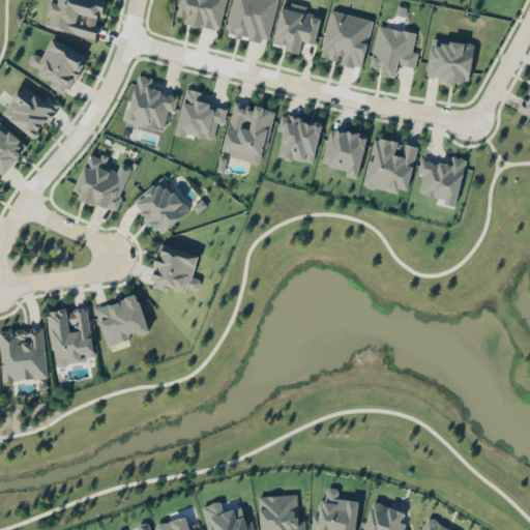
[(104,1),(96,0),(51,0),(46,27),(95,38),(104,1)]
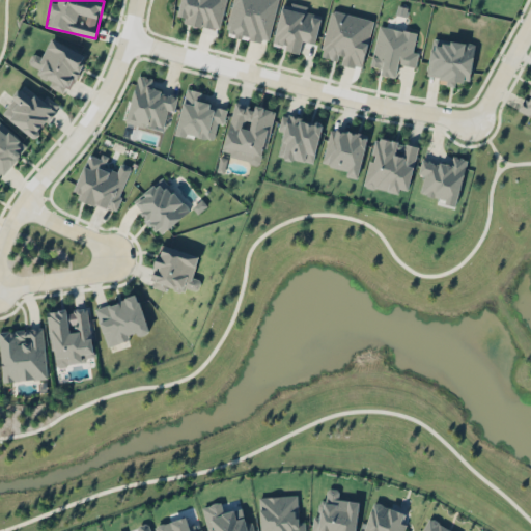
[(219,30),(226,0),(180,0),(176,19),(219,30)]
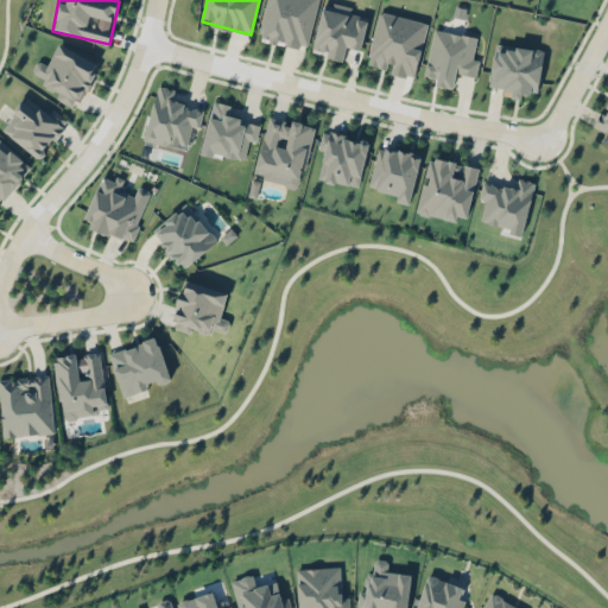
[(318,0),(267,0),(258,39),(306,50),(318,0)]
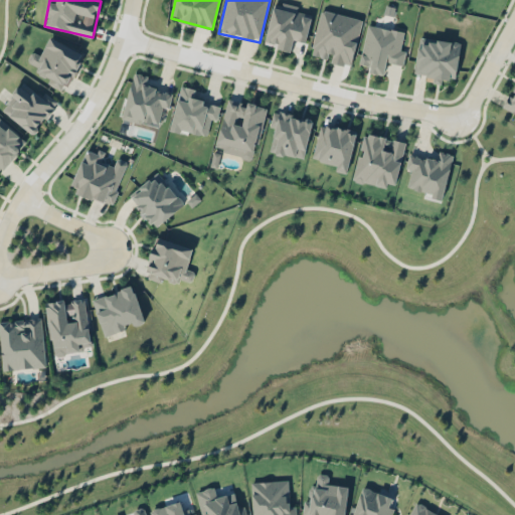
[(306,42),(312,14),(297,11),(298,7),(274,1),(265,45),(291,50),(293,39),(306,42)]
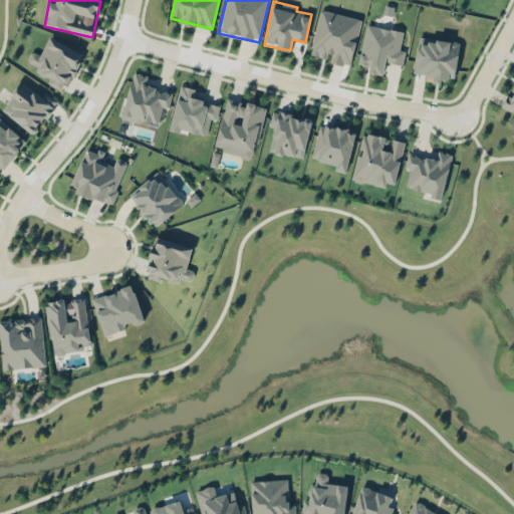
[(361,19),(320,9),(309,54),(329,59),(328,61),(350,66),(361,19)]
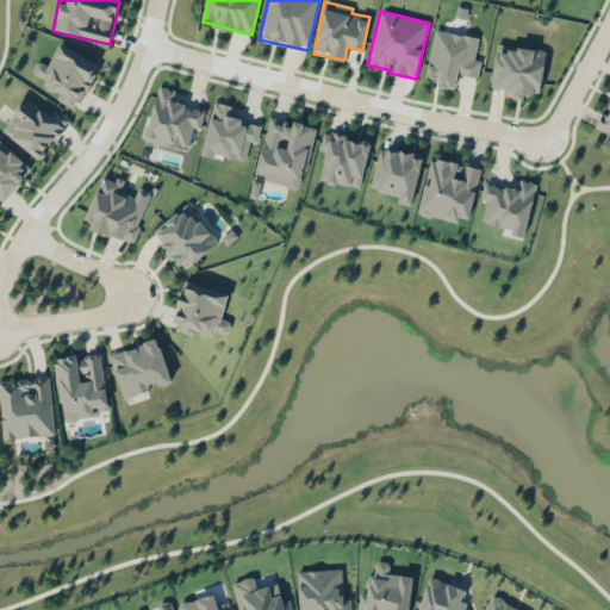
[(427,75),(439,78),(437,86),(455,88),(458,74),(478,78),(480,60),(474,58),(478,37),(434,29),(427,75)]
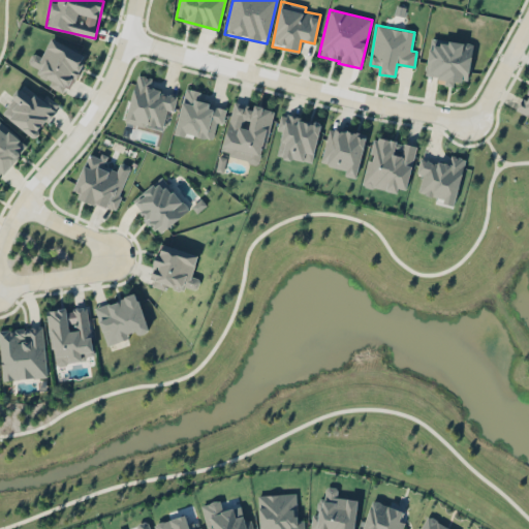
[(473,43),(431,37),(426,75),(445,79),(444,85),(454,87),(455,80),(468,82),(473,43)]
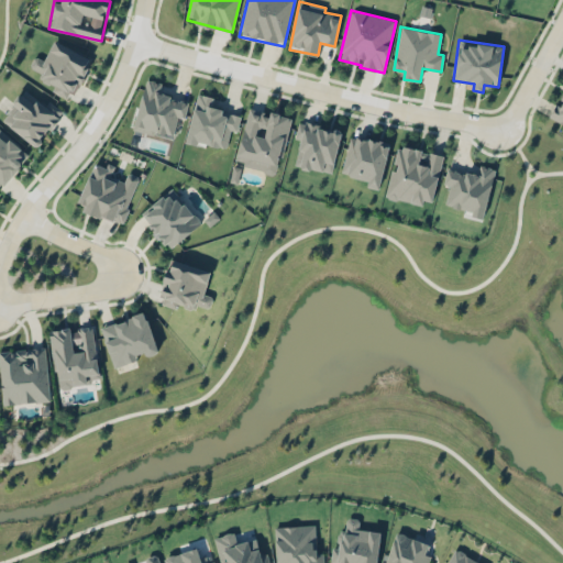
[(91,58),(54,41),(45,61),(35,56),(30,67),(43,74),(40,79),(54,87),(53,91),(72,100),(91,58)]
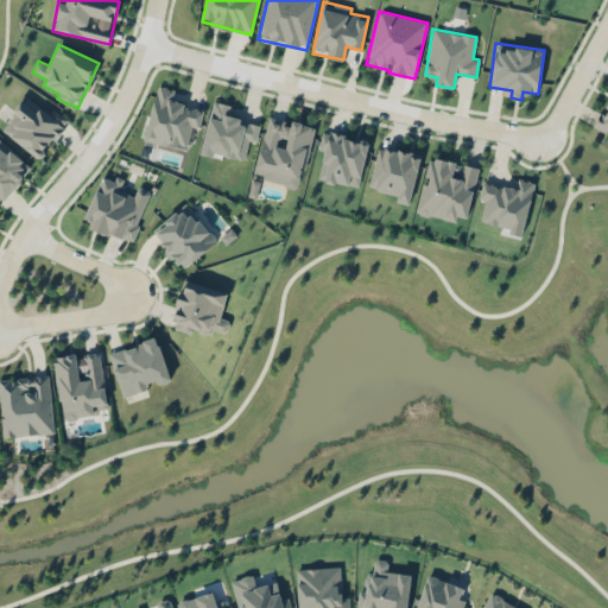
[(144,139),(185,150),(192,126),(200,127),(204,109),(172,101),(176,89),(158,84),(144,139)]
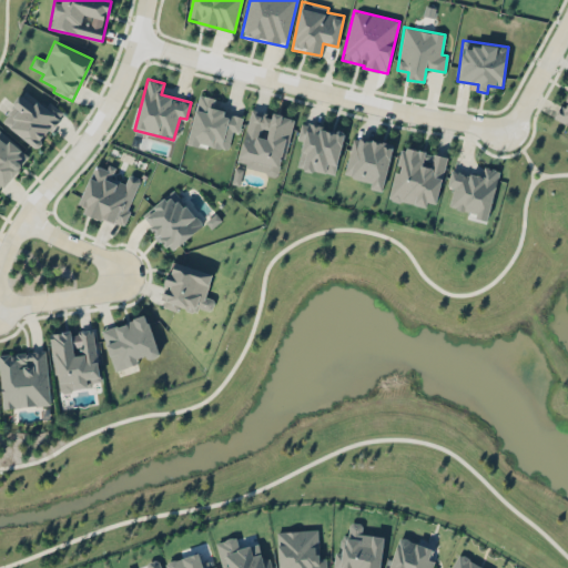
[(2,120),(37,148),(60,118),(26,90),(2,120)]
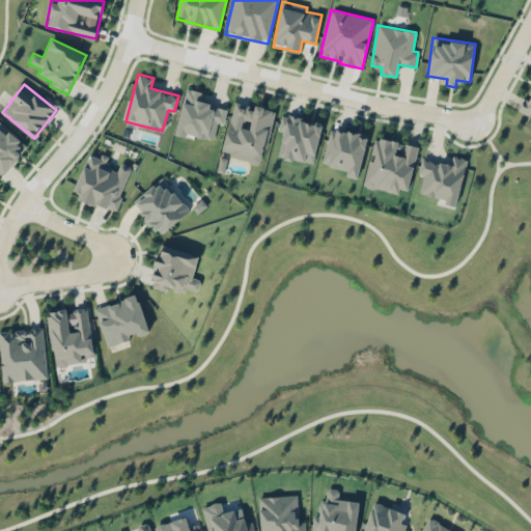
[(175,133),(213,141),(218,122),(224,124),(227,108),(199,102),(202,91),(186,87),(175,133)]
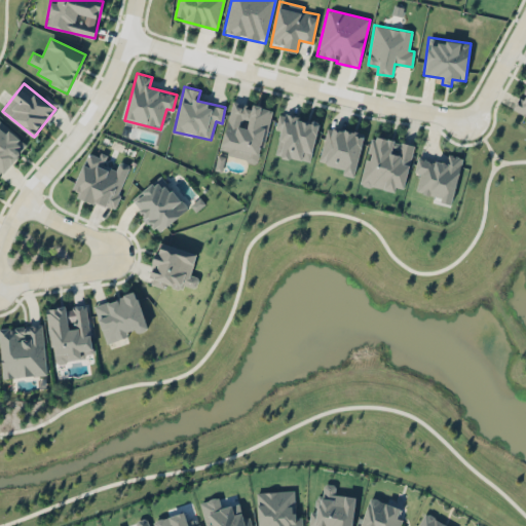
[(512,111),(525,117),(525,88),(521,98),(519,97),(512,111)]
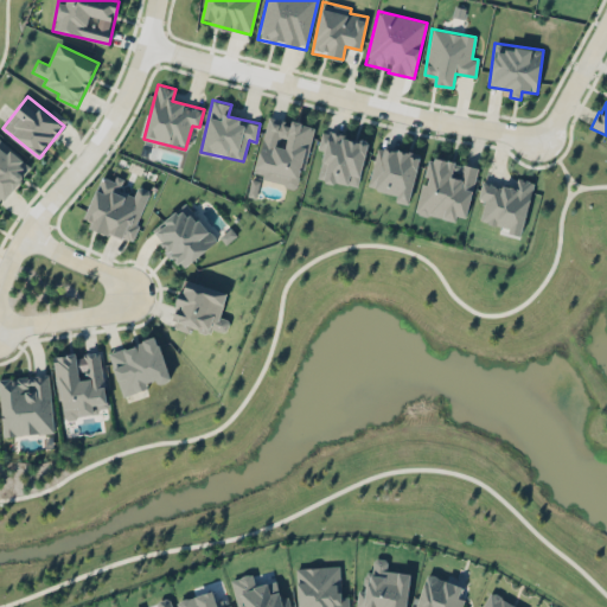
[(256,173),(302,180),(312,123),(266,115),(256,173)]
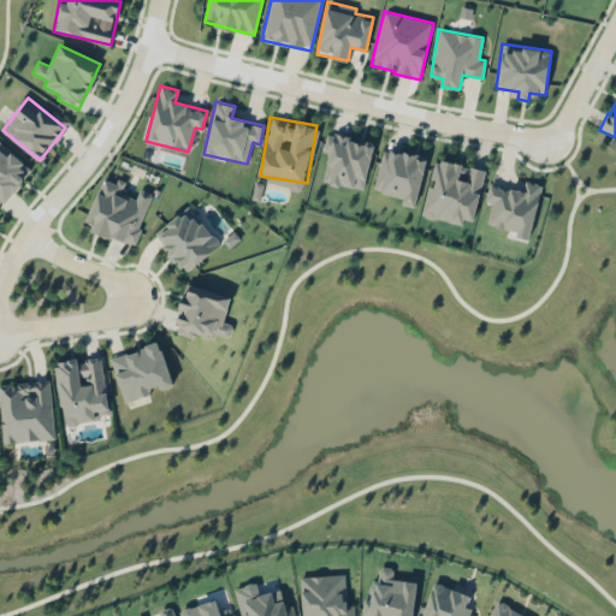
[(362,191),(374,144),(327,132),(323,152),(329,154),(321,181),(362,191)]
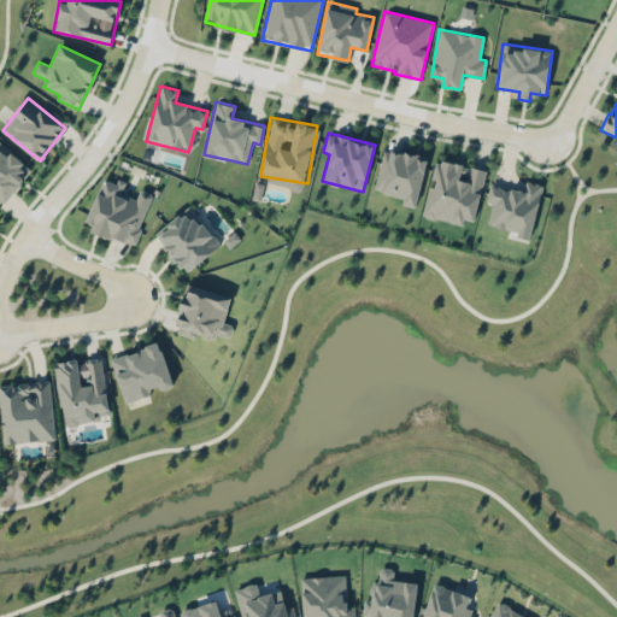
[(404,198),(403,205),(416,207),(428,157),(385,147),(374,191),(404,198)]
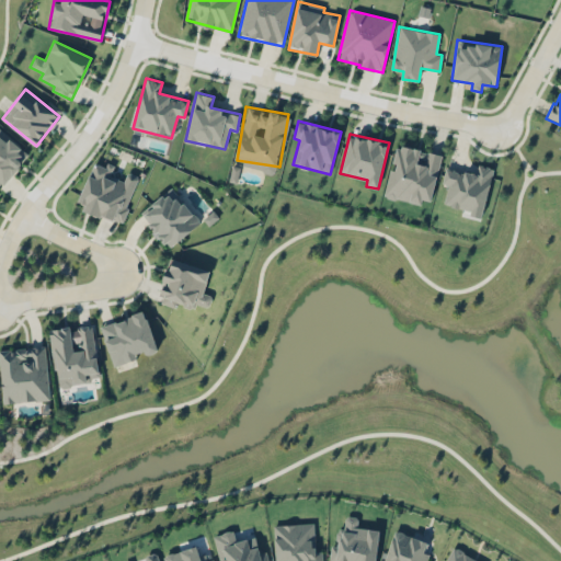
[(441,153),(396,145),(386,196),(432,205),(441,153)]
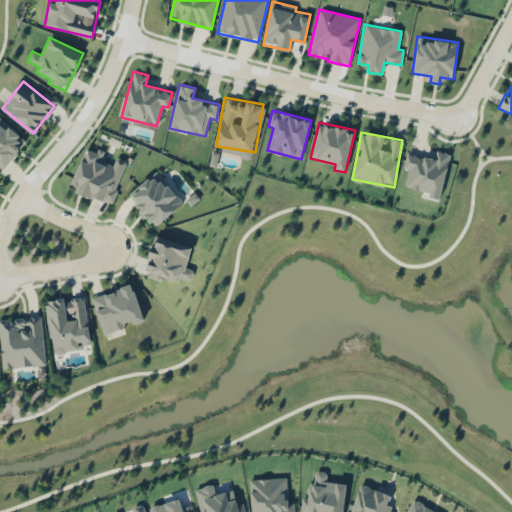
[(126,160),(116,157),(114,164),(101,160),(105,150),(97,148),(96,151),(85,148),(72,191),(112,204),(126,160)]
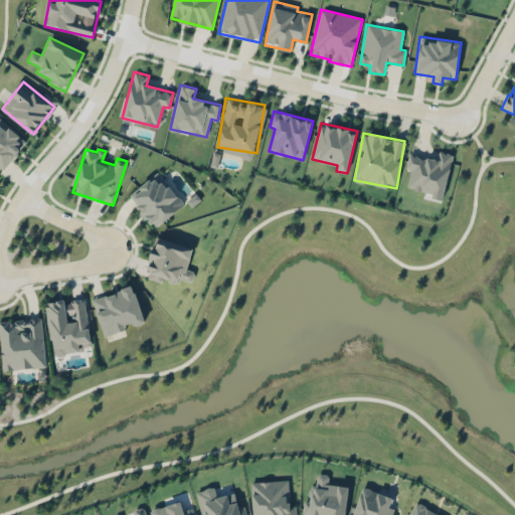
[(443,200),(453,154),(440,151),(438,160),(409,154),(405,168),(411,170),(407,187),(432,193),(431,197),(443,200)]
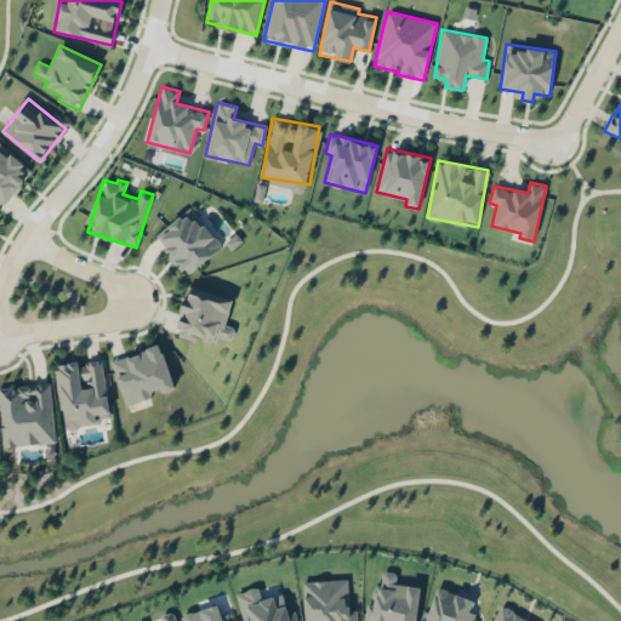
[(155,234),(184,274),(221,249),(193,208),(155,234)]
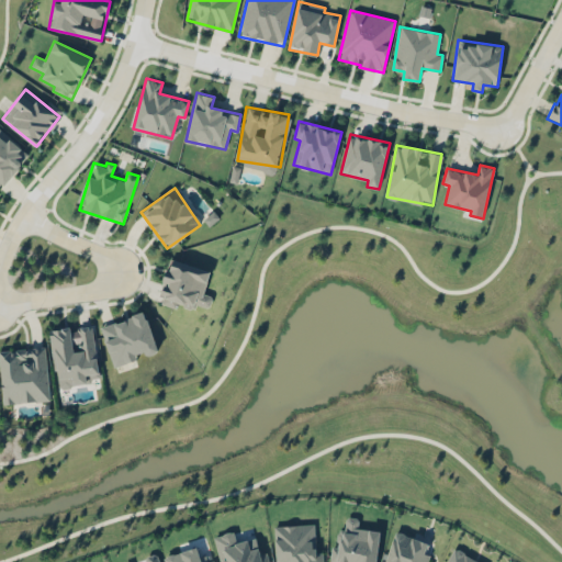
[(211,271),(172,258),(158,302),(177,308),(178,304),(192,308),(194,303),(209,307),(213,296),(203,293),(211,271)]
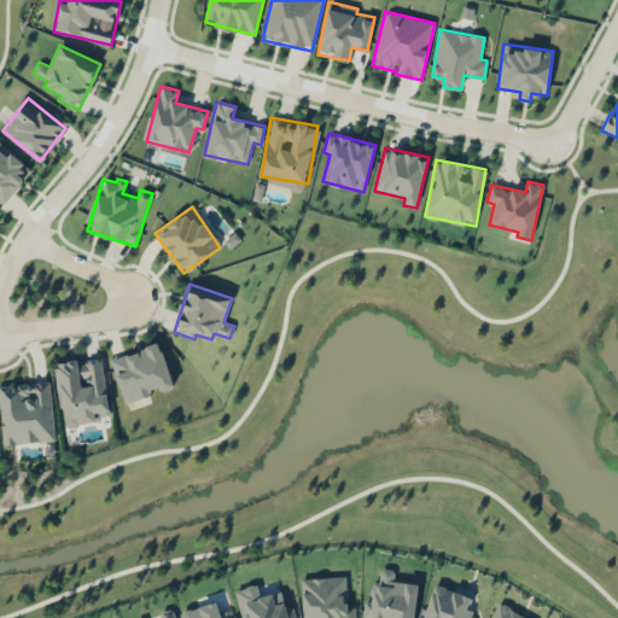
[(111,357),(124,403),(151,395),(150,391),(173,385),(161,344),(111,357)]
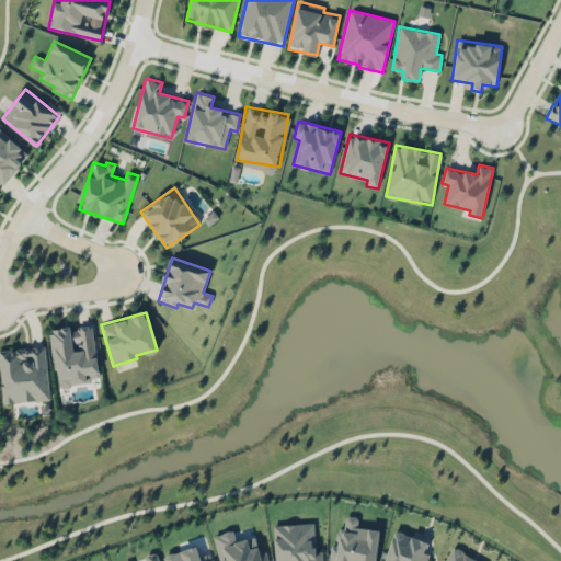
[(50,329),(57,387),(88,384),(87,376),(100,375),(94,325),(71,328),(71,327),(50,329)]
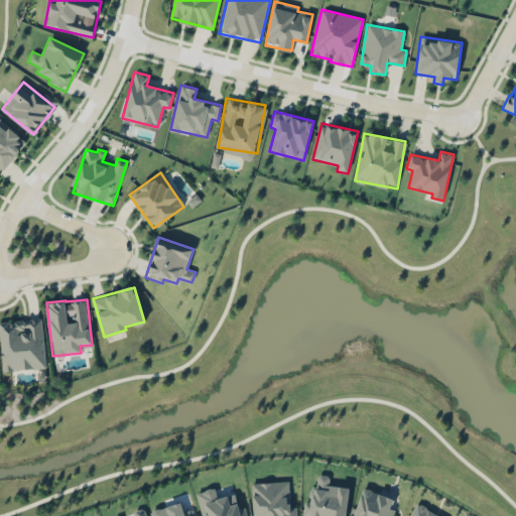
[(0,335),(2,371),(45,368),(42,319),(0,320),(0,335)]
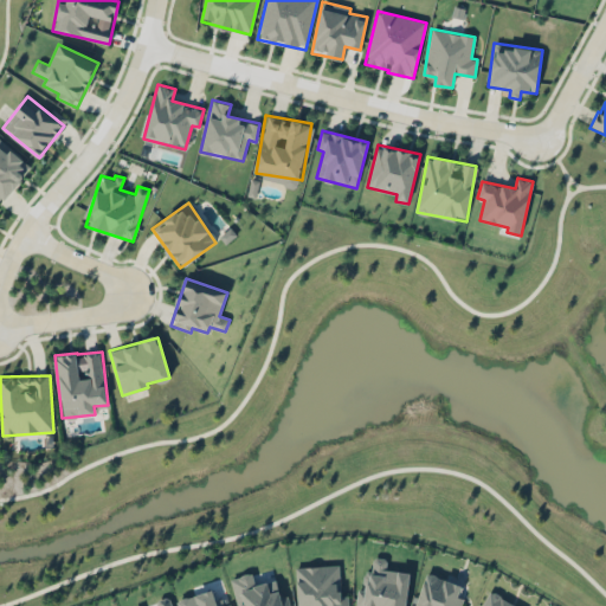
[(406,605),(410,572),(386,569),(387,558),(373,556),(372,573),(365,572),(363,590),(358,588),(355,605),(406,605)]
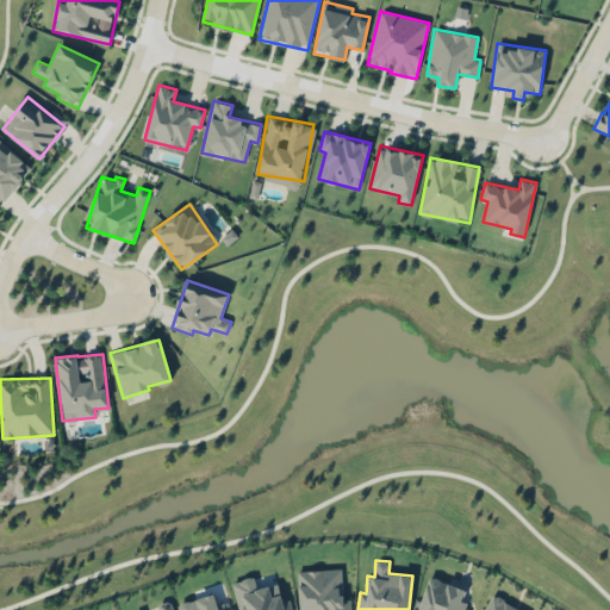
[(299,609),(350,609),(352,599),(343,599),(342,568),(298,570),(299,609)]
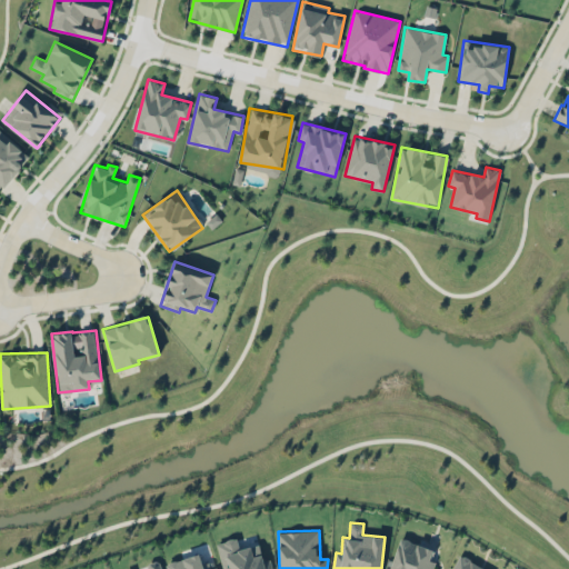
[(217,542),(223,568),(266,568),(261,553),(253,556),(251,546),(240,549),(237,537),(217,542)]
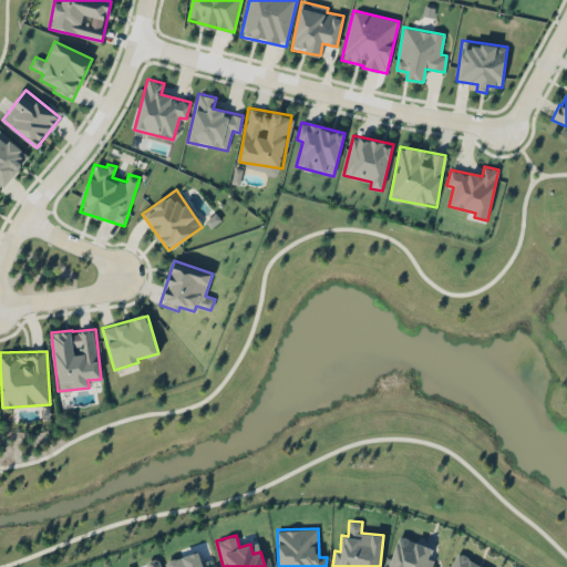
[(431,566),(434,559),(429,558),(432,546),(399,536),(388,566),(431,566)]
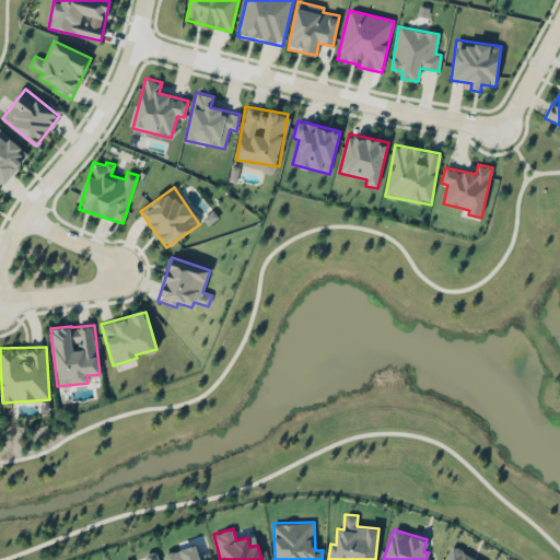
[(163,555),(164,559),(212,559),(210,552),(199,556),(196,545),(163,555)]
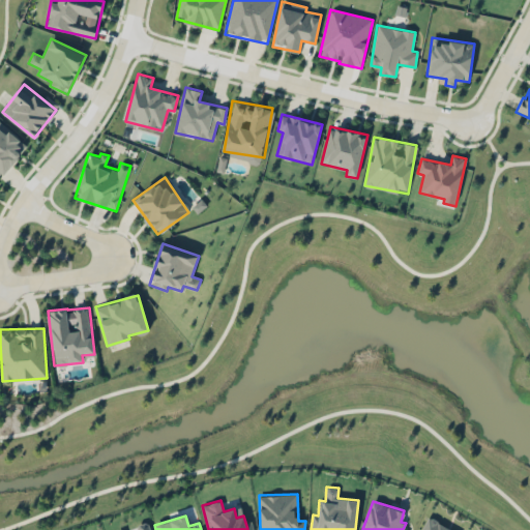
[(453,529),(429,517),(421,529),(453,529)]
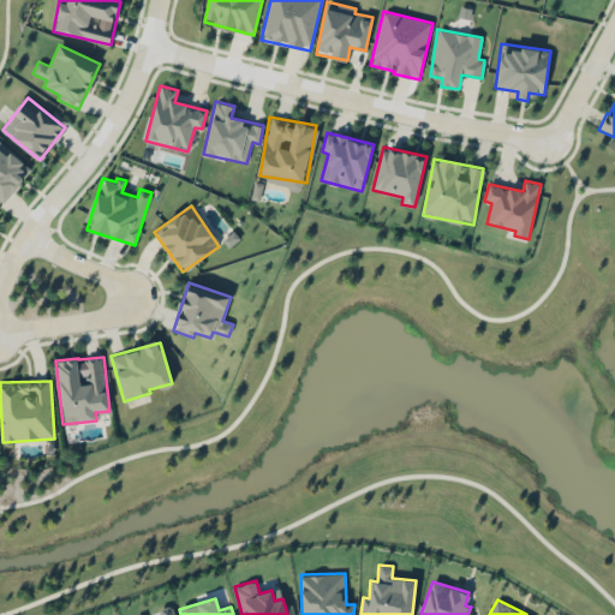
[(175,614),(172,604),(159,609),(160,614),(175,614)]
